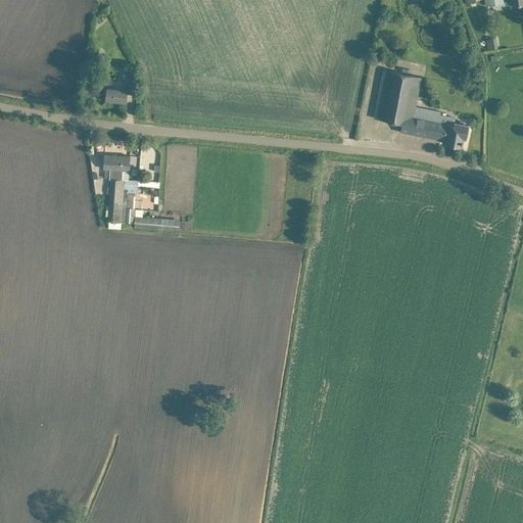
[(97,48),(93,54),(97,57),(101,51),(97,48)]
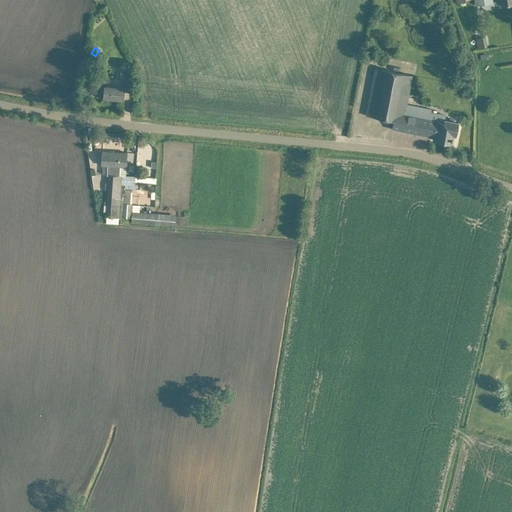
[(121,66),(121,71),(119,70),(119,81),(131,82),(132,71),(131,71),(131,66),(121,66)]
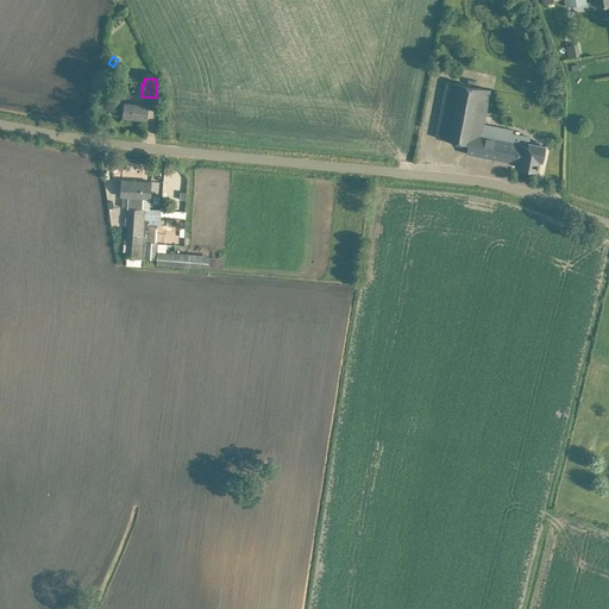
[(529,136),(513,133),(514,130),(483,124),(489,90),(446,82),(435,137),(468,144),(465,154),(515,163),(514,167),(535,170),(538,161),(541,161),(545,145),(531,143),(532,138),(528,138),(529,136)]
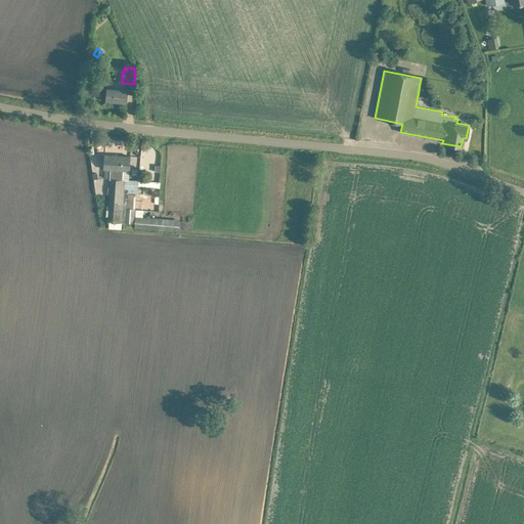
[(105,100),(126,102),(127,90),(106,88),(105,100)]
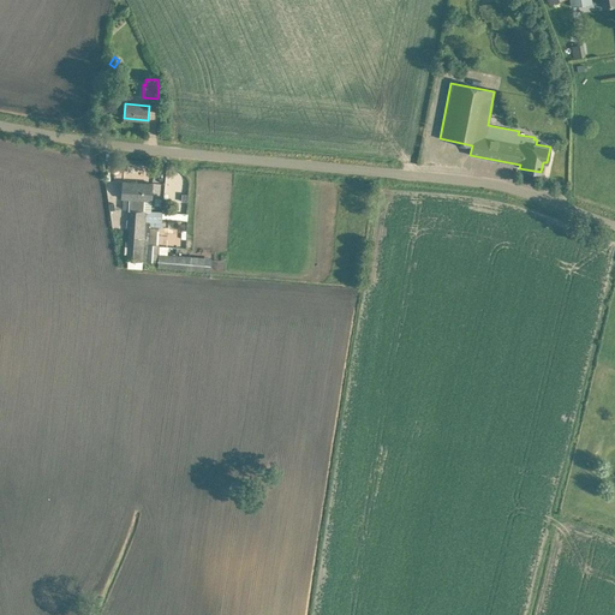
[(210,258),(206,258),(206,257),(159,254),(159,244),(149,243),(150,236),(160,236),(161,213),(142,212),(143,199),(151,199),(151,183),(123,181),(123,197),(129,198),(129,210),(130,210),(127,261),(142,262),(142,268),(155,269),(155,262),(157,262),(157,268),(204,272),(206,267),(210,268),(210,258)]
